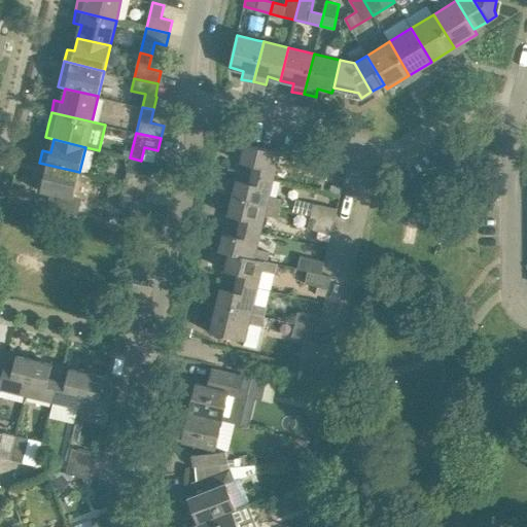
[(274,179),(280,152),(245,143),(242,161),(239,161),(237,170),(274,179)]
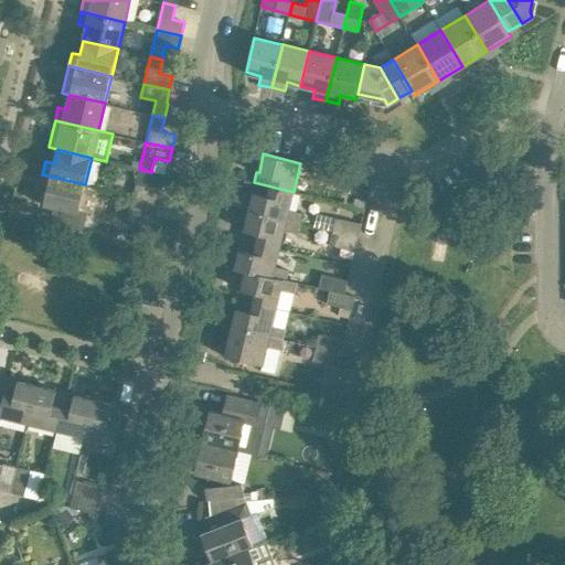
[(42,174),(39,187),(48,189),(44,204),(54,206),(51,220),(53,221),(52,224),(82,232),(82,230),(84,230),(88,212),(78,210),(85,184),(42,174)]
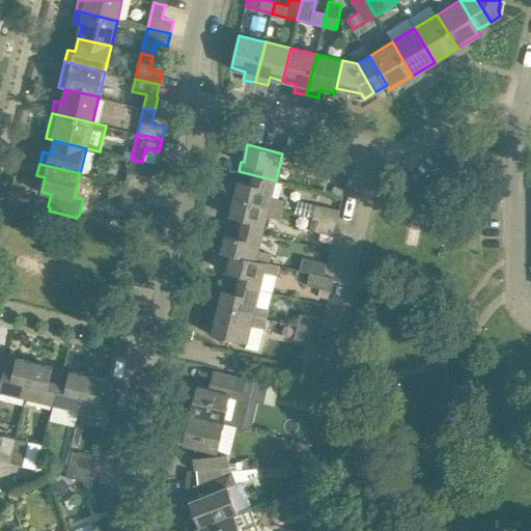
[(346,183),(350,169),(326,164),(323,176),(346,183)]
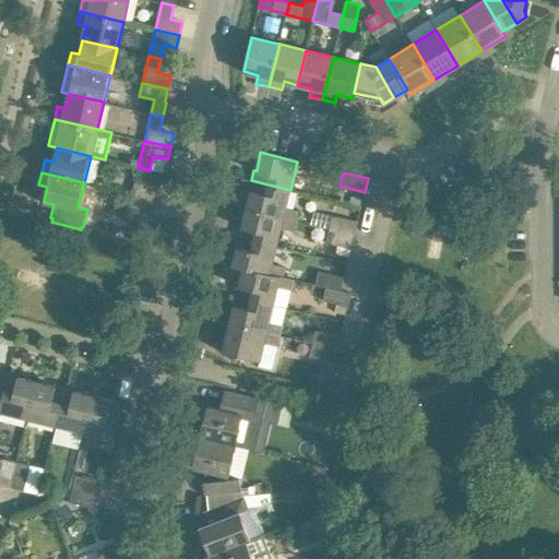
[(286,207),(290,190),(251,180),(249,190),(251,191),(247,209),(297,222),(300,211),(286,207)]
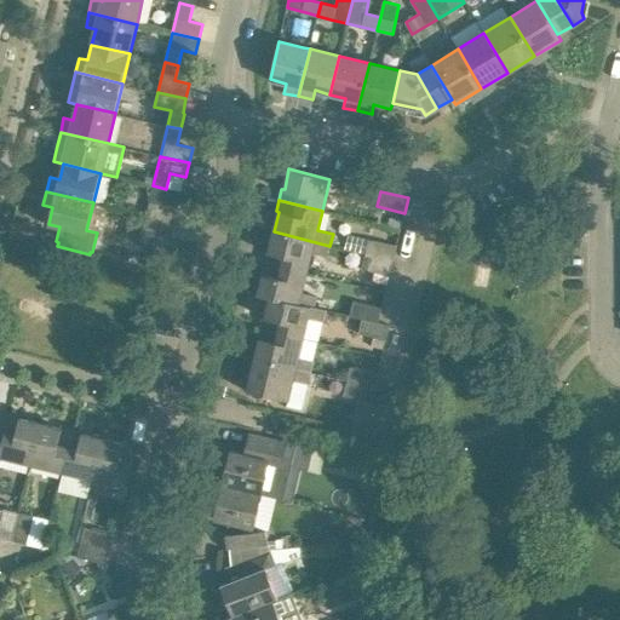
[(171,236),(174,222),(145,216),(139,245),(151,248),(155,233),(171,236)]
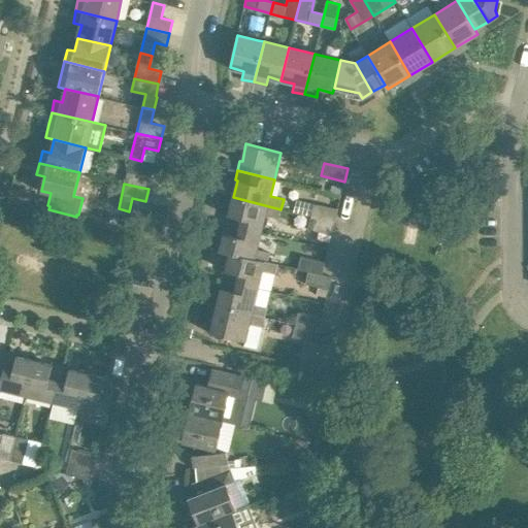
[(278,219),(281,209),(233,197),(229,215),(227,213),(225,223),(262,232),(266,216),(278,219)]
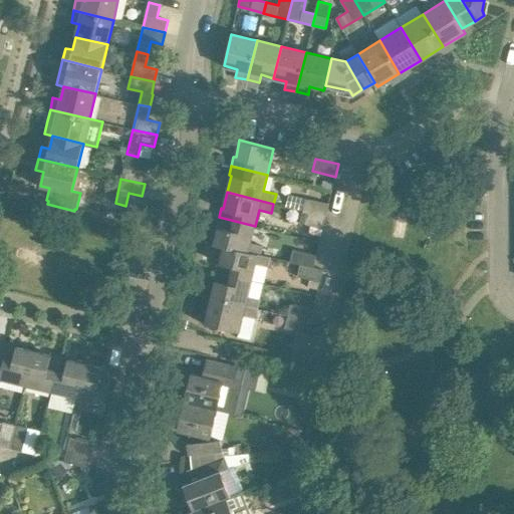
[(325,215),(328,204),(305,198),(302,210),(325,215)]
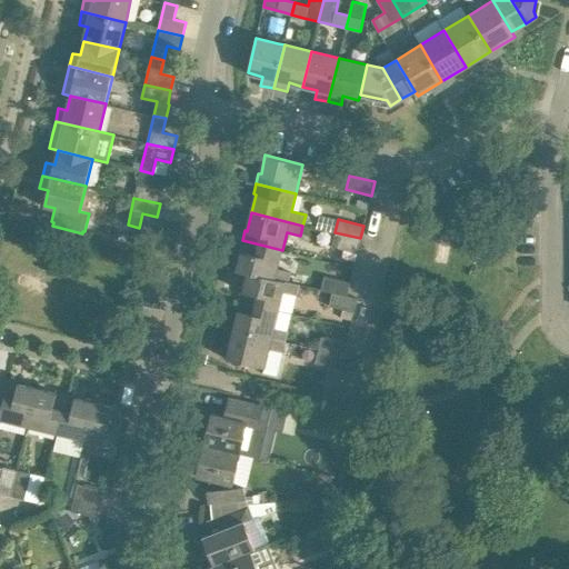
[(357,253),(360,238),(335,232),(331,247),(357,253)]
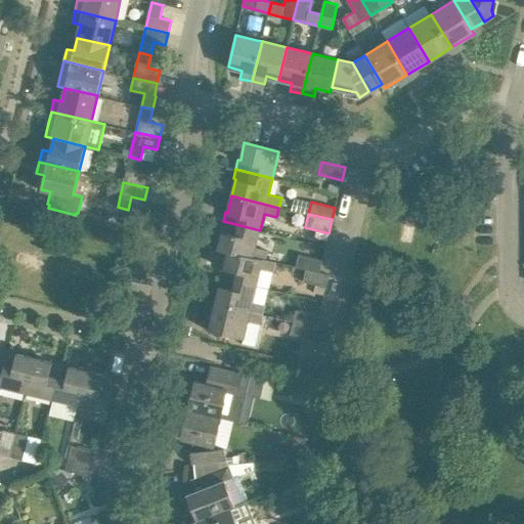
[(253,257),(254,256),(260,230),(223,221),(220,231),(223,231),(218,249),(228,251),(253,257)]
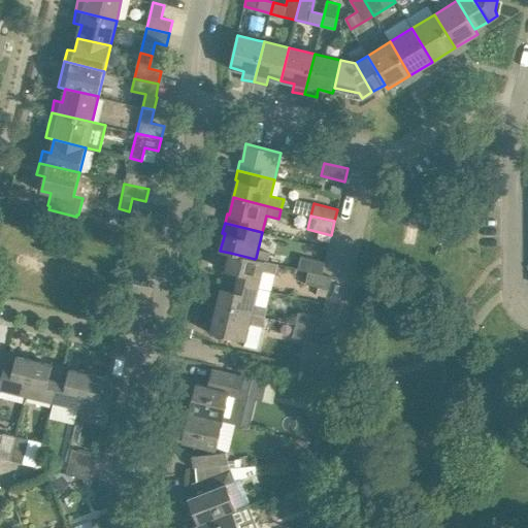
[(256,258),(255,259),(230,253),(226,269),(224,269),(222,278),(259,288),(262,270),(275,273),(278,263),(256,258)]
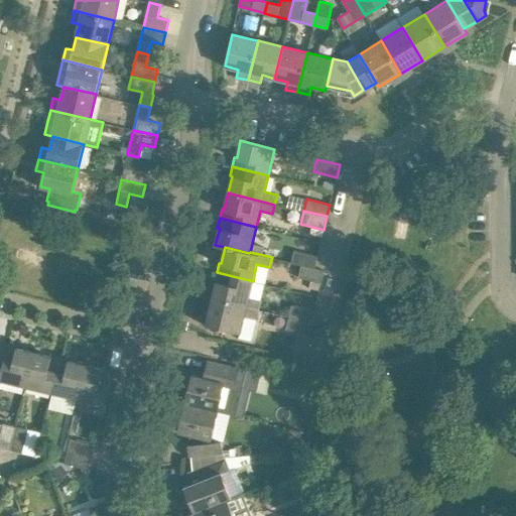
[(313,268),(317,255),(294,249),(290,262),(301,265),(313,268)]
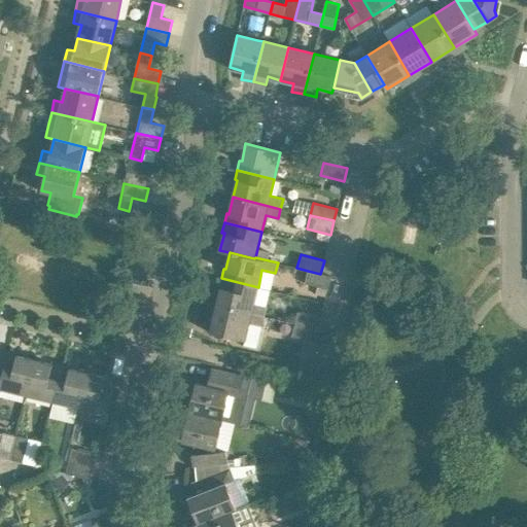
[(330,277),(320,274),(308,271),(305,283),(327,289),(330,277)]
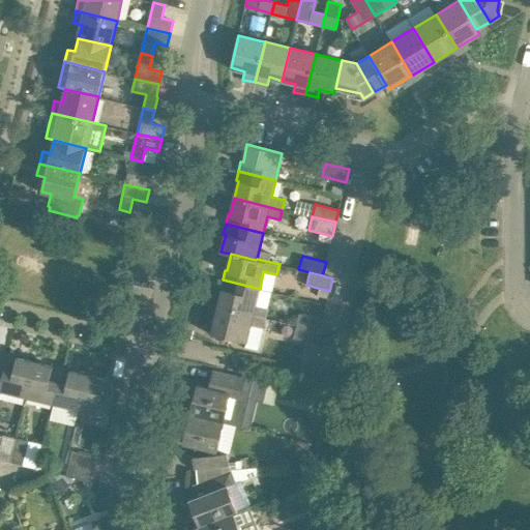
[(256,306),(260,289),(223,280),(221,289),(223,290),(218,306),(266,318),(268,308),(256,306)]
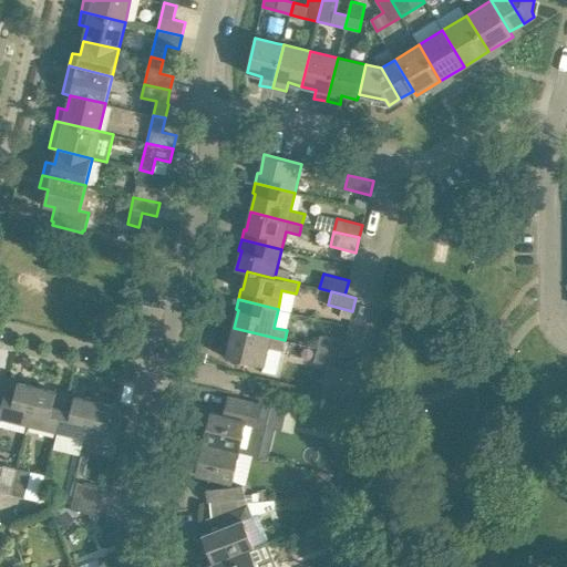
[(282,351),(285,340),(234,328),(229,347),(227,346),(224,357),(264,366),(268,347),(282,351)]
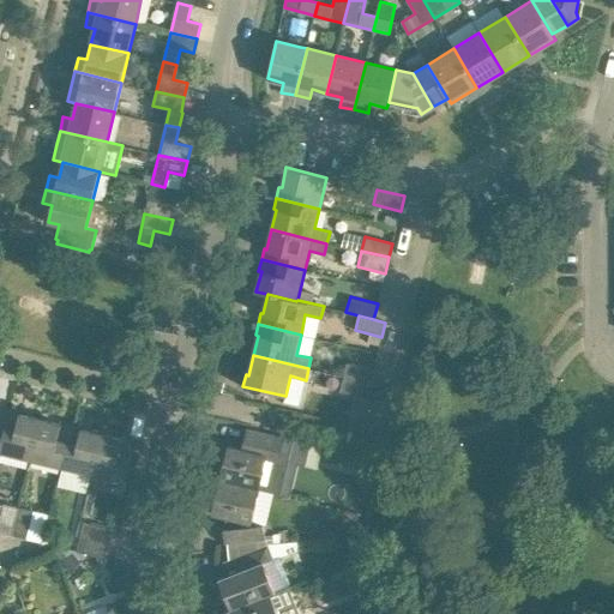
[(369,384),(373,369),(347,362),(343,378),(369,384)]
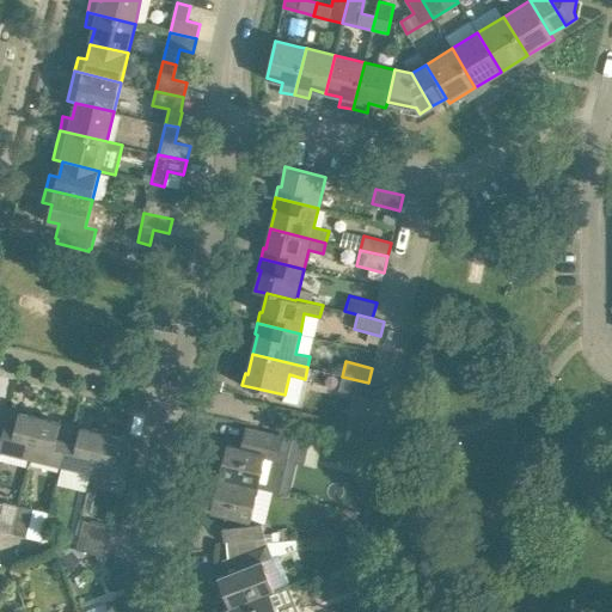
[(365,397),(368,383),(342,377),(338,391),(365,397)]
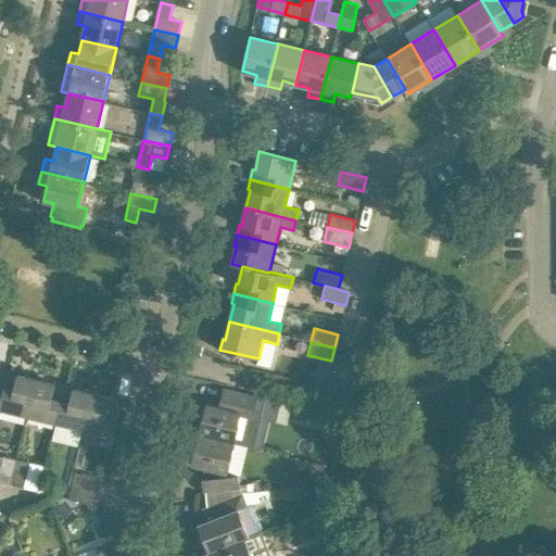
[(0,409),(26,416),(35,379),(19,375),(20,373),(8,369),(0,402),(0,409)]
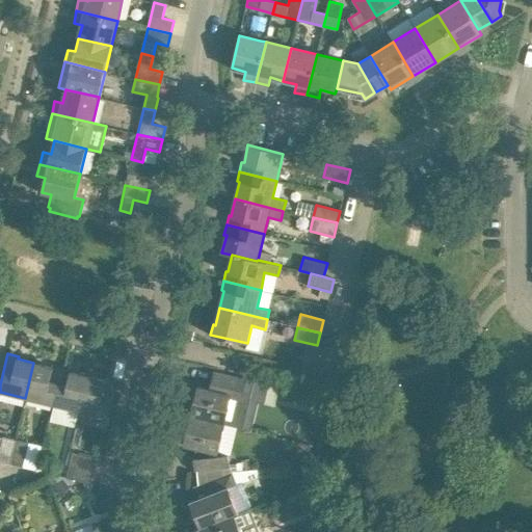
[(51,404),(60,367),(53,365),(52,367),(33,363),(25,398),(51,404)]
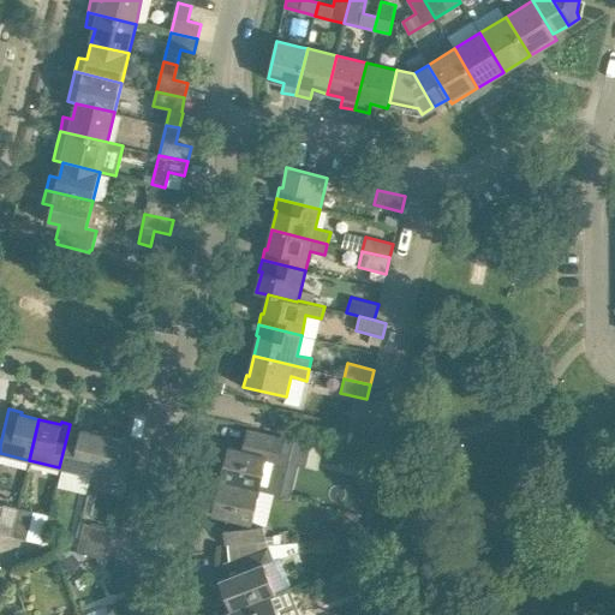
[(90,475),(100,434),(83,430),(83,427),(70,424),(59,467),(90,475)]
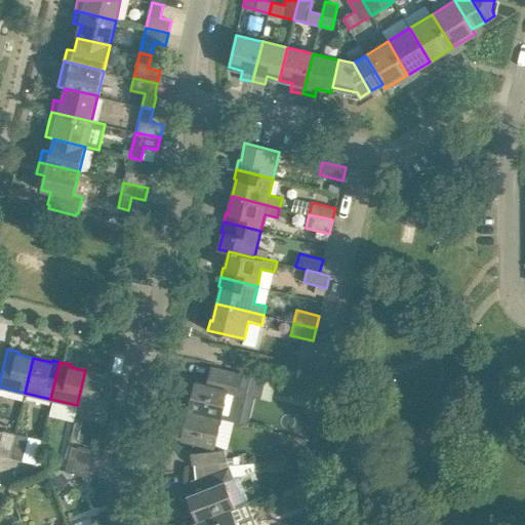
[(195,380),(188,410),(221,418),(230,420),(240,423),(248,388),(251,375),(217,367),(211,366),(207,384),(195,380)]
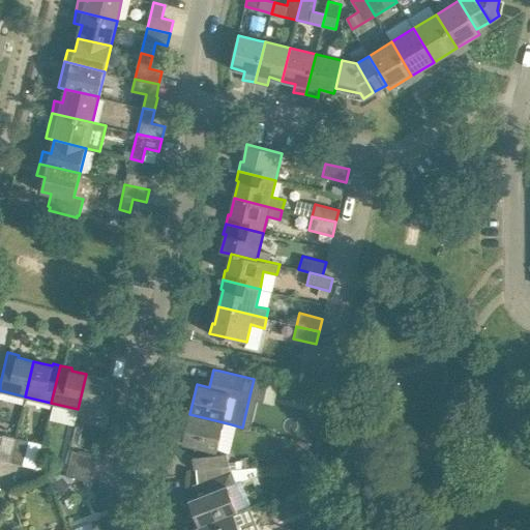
[(78,409),(87,411),(107,416),(116,379),(106,376),(105,379),(86,374),(78,409)]
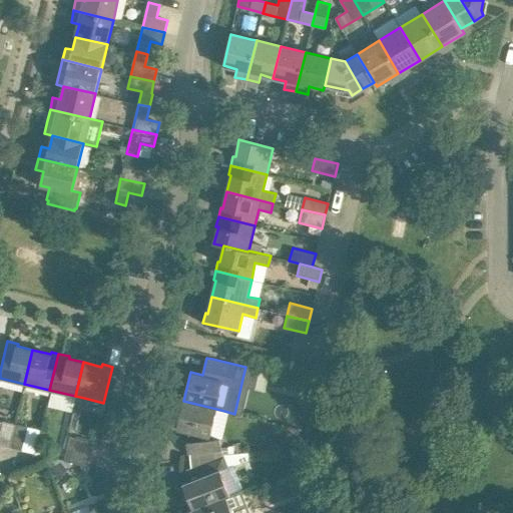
[(208,439),(216,409),(183,401),(177,428),(195,433),(192,441),(186,442),(188,454),(189,454),(220,451),(219,438),(208,439)]
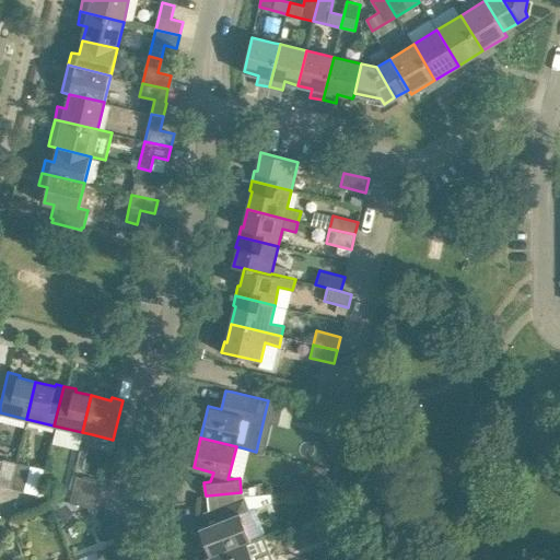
[(4,458),(0,474),(0,485),(9,487),(15,462),(4,458)]
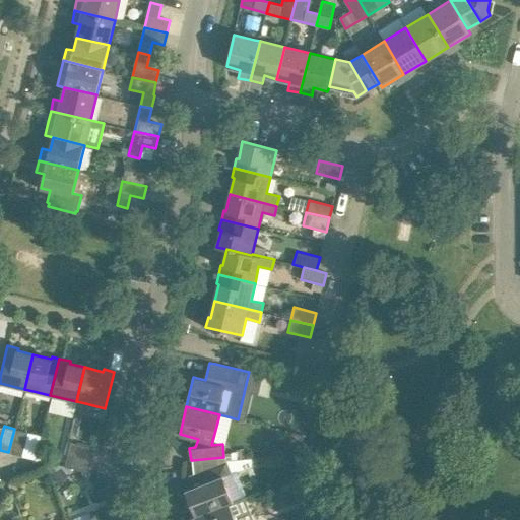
[(22,456),(28,432),(14,429),(8,452),(22,456)]
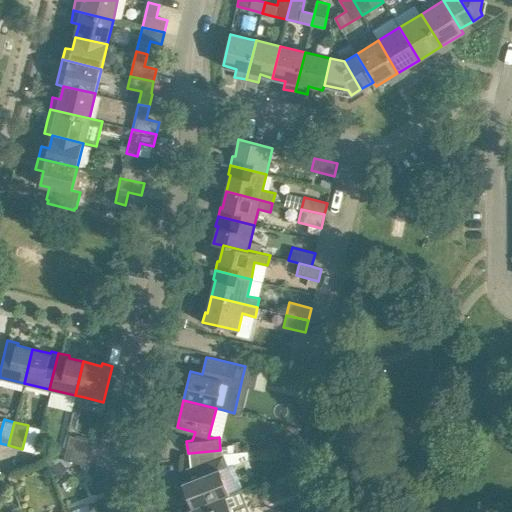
[(89,452),(92,440),(69,434),(66,446),(89,452)]
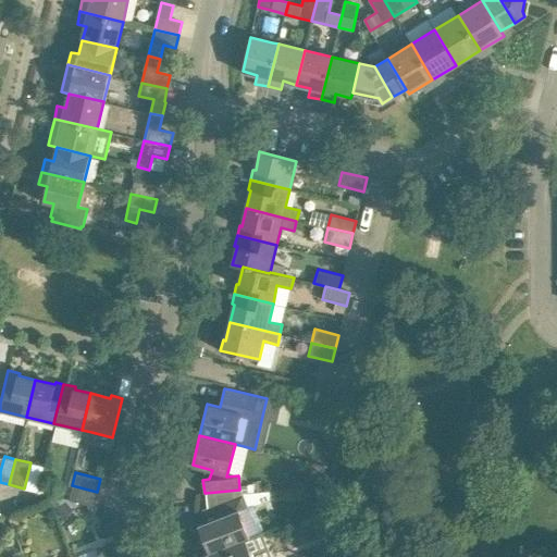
[(94,505),(97,492),(72,485),(69,498),(94,505)]
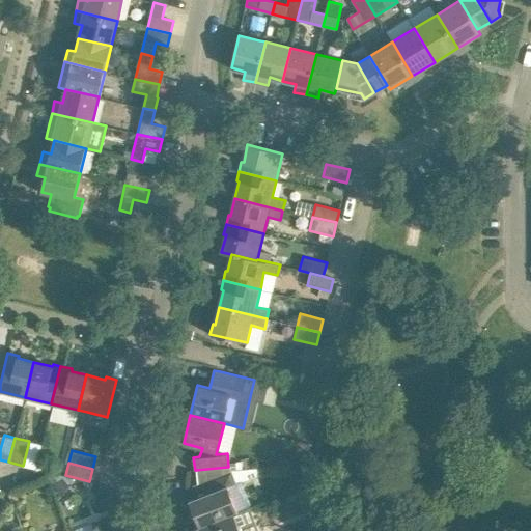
[(197,498),(189,500),(199,527),(196,528),(196,529),(234,514),(239,512),(228,486),(236,483),(257,475),(257,468),(233,470),(228,472),(228,467),(196,470),(198,483),(193,485),(197,498)]
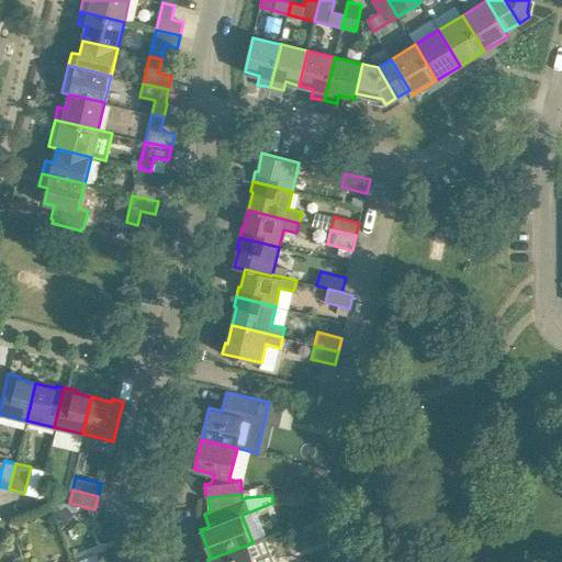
[(62,498),(52,504),(64,524),(74,517),(62,498)]
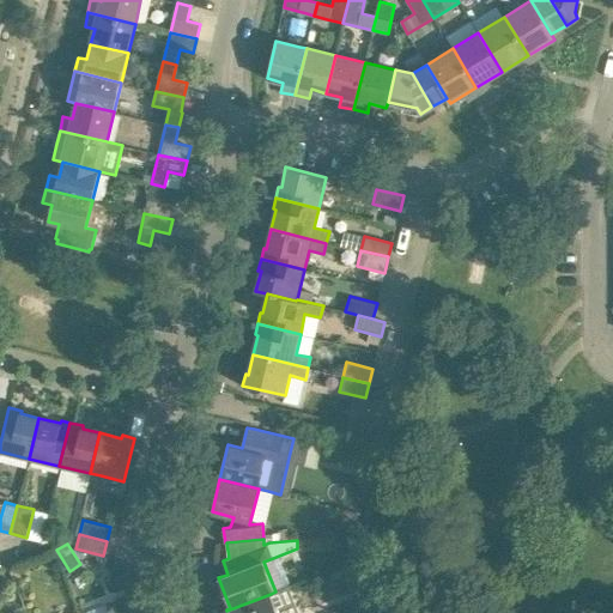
[(278,612),(271,594),(226,611),(226,612),(278,612)]
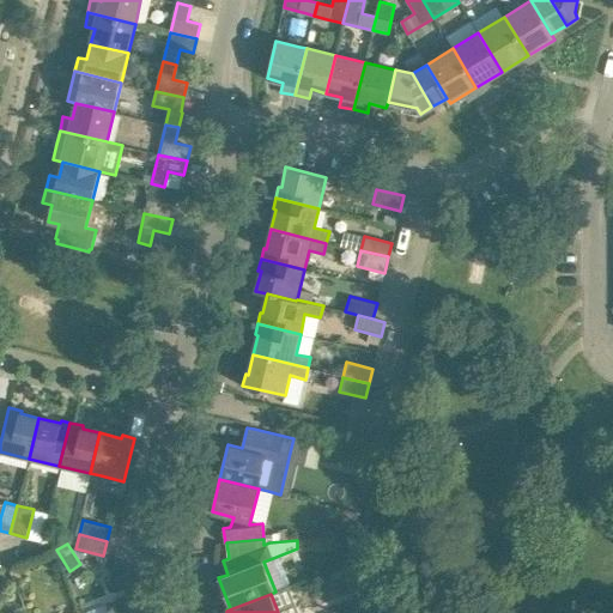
[(127,612),(121,598),(107,604),(109,612),(127,612)]
